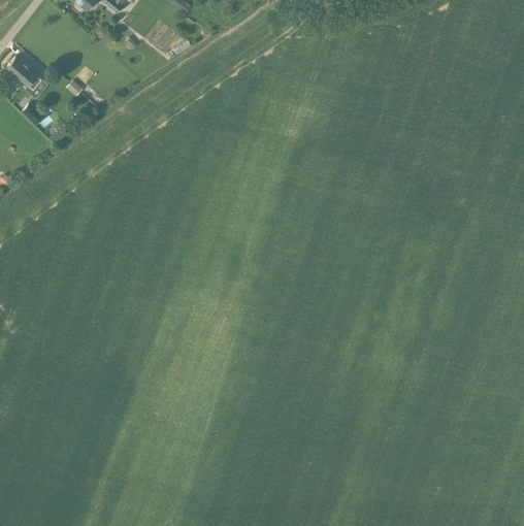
[(107,0),(121,10),(127,2),(124,0),(107,0)]
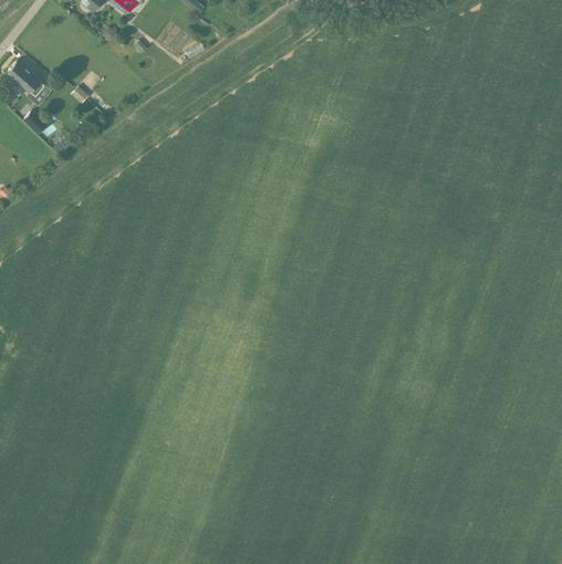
[(190,0),(205,10),(210,2),(206,0),(190,0)]
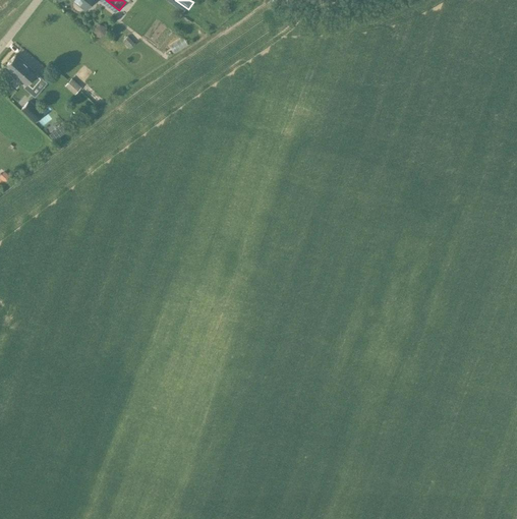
[(98,27),(105,36),(112,29),(106,20),(98,27)]
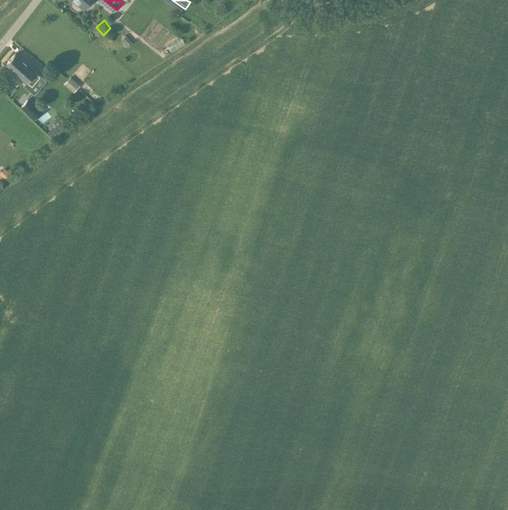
[(129,34),(125,37),(132,45),(136,41),(129,34)]
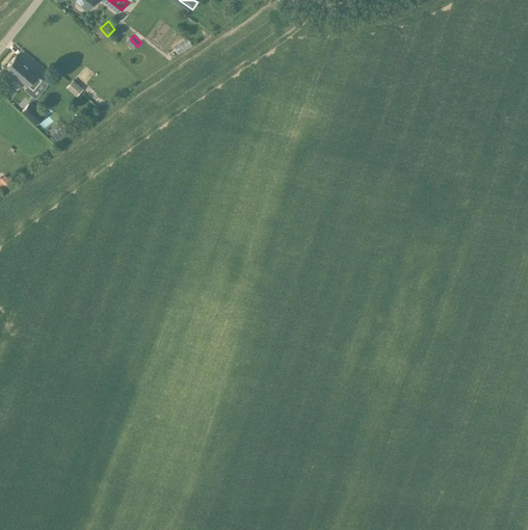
[(41,72),(20,54),(9,65),(16,71),(15,74),(20,78),(22,76),(30,83),(36,88),(47,77),(41,72)]
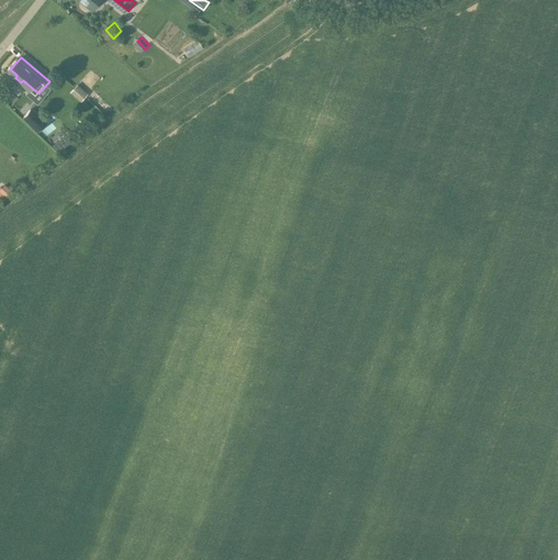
[(84,80),(75,89),(87,99),(95,90),(84,80)]
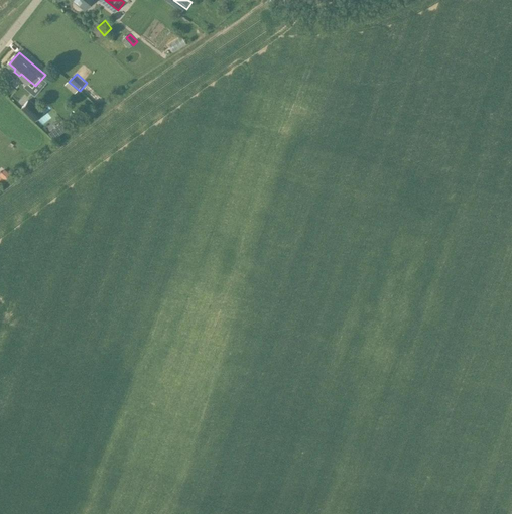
[(24,106),(38,119),(47,109),(32,97),(24,106)]
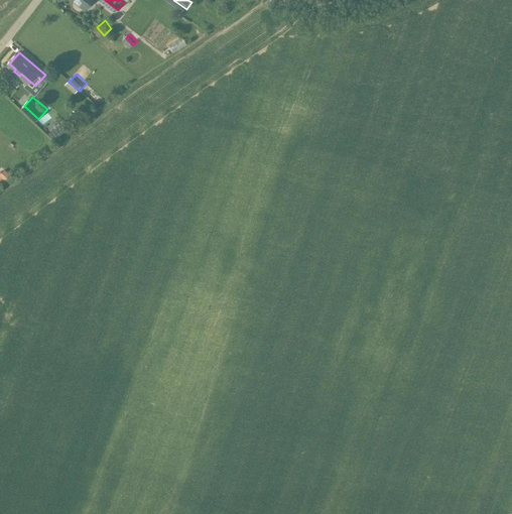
[(14,172),(9,168),(4,174),(9,178),(14,172)]
